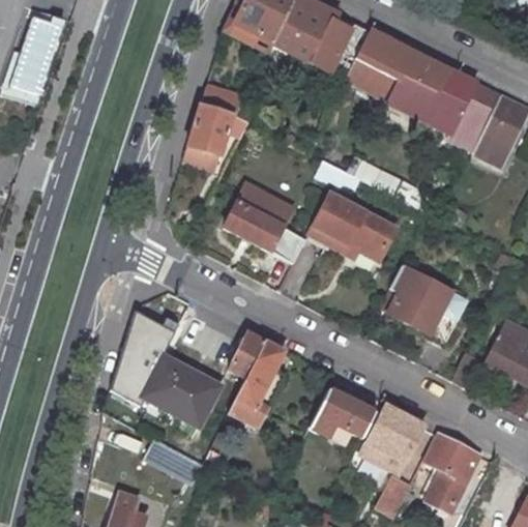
[(231,0),(224,23),(228,25),(239,0),(231,0)]
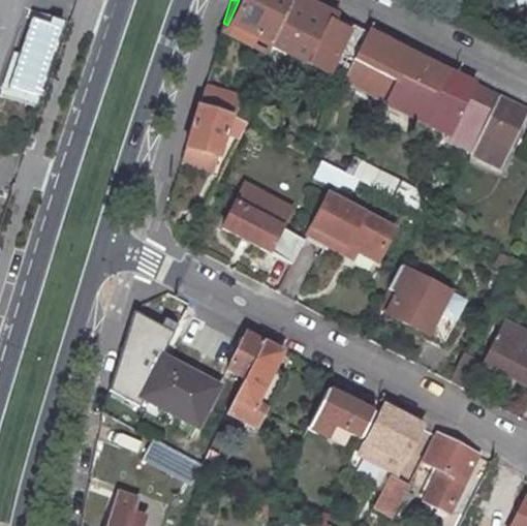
[(286,1),(284,0),(239,0),(227,25),(256,38),(266,43),(286,1)]
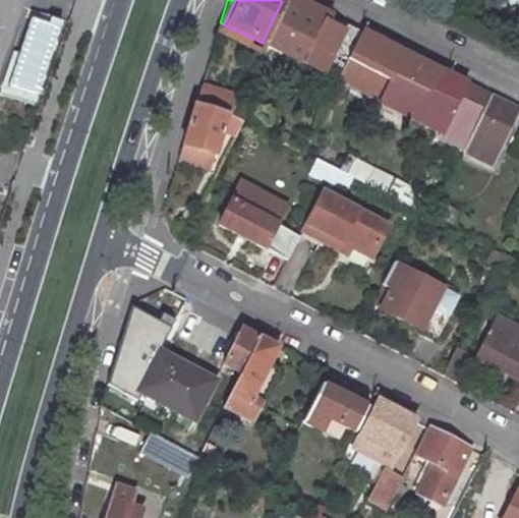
[(336,10),(313,0),(288,0),(268,46),(303,63),(326,15),(332,19),(336,10)]
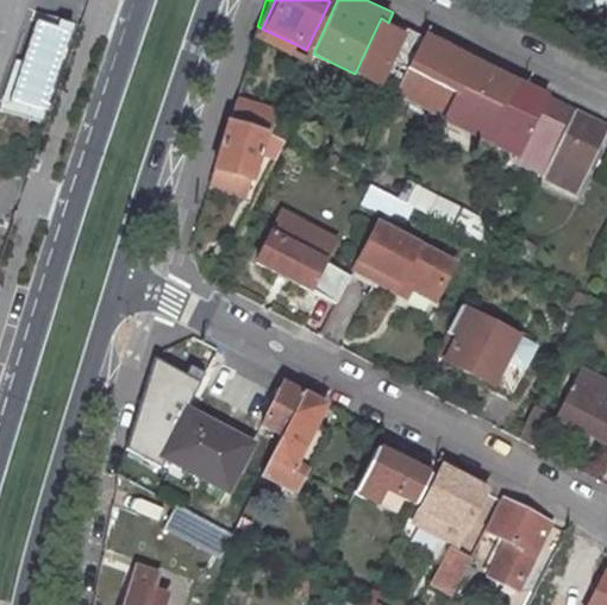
[(42,108),(70,24),(30,11),(1,94),(42,108)]
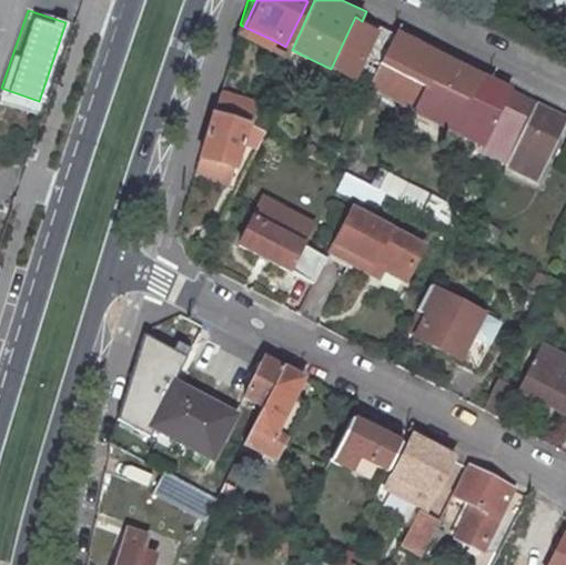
[(356,79),(380,30),(362,21),(355,17),(331,69),(356,79)]
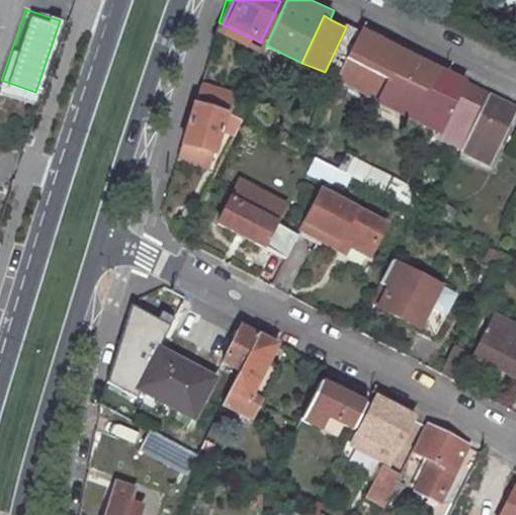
[(248,47),(251,37),(223,24),(219,32),(220,32),(248,47)]
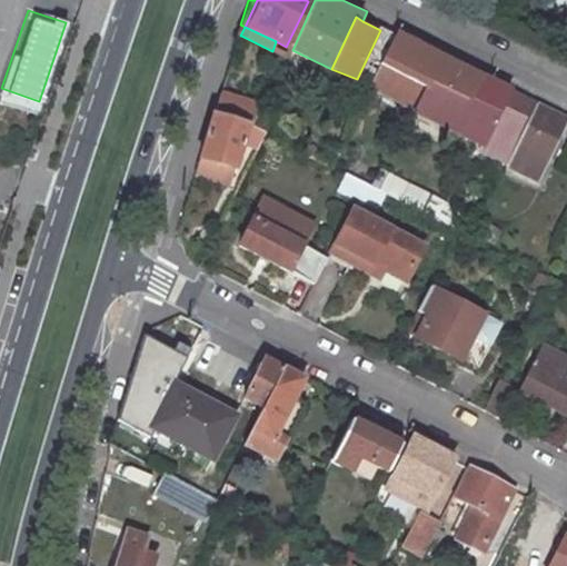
[(444,50),(399,29),(370,86),(415,109),(444,50)]
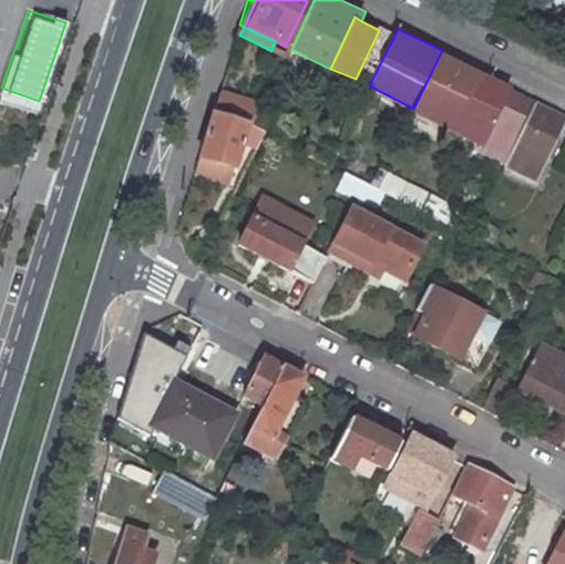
[(484,71),(442,50),(413,109),(412,111),(454,132),(484,71)]
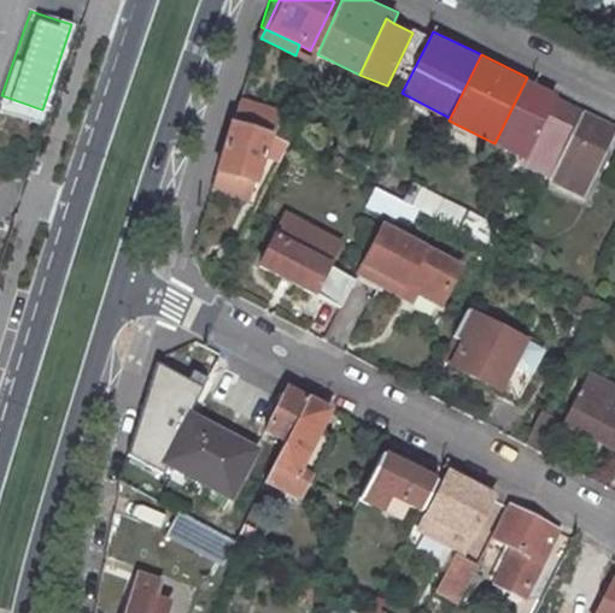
[(586,105),(527,77),(495,143),(521,158),(520,161),(551,177),(585,107),(586,105)]
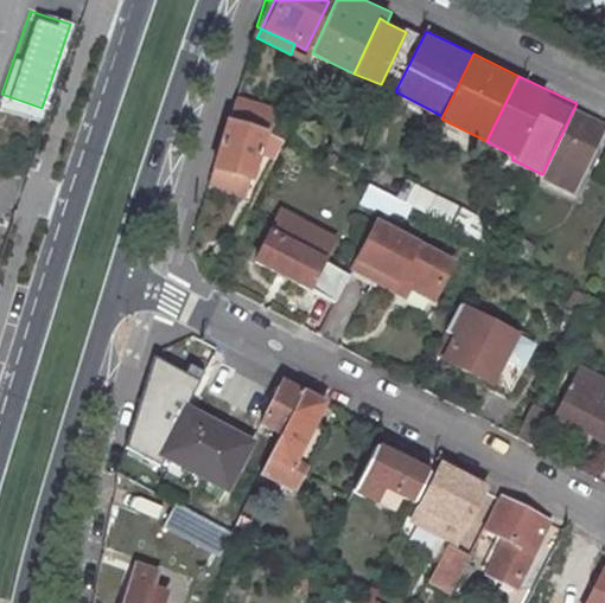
[(230,117),(271,130),(281,107),(239,94),(230,117)]
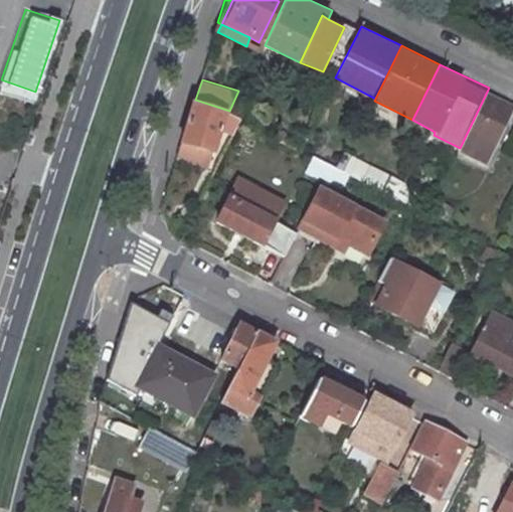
[(512,102),(488,90),(460,148),(459,149),(488,163),(512,110),(512,102)]
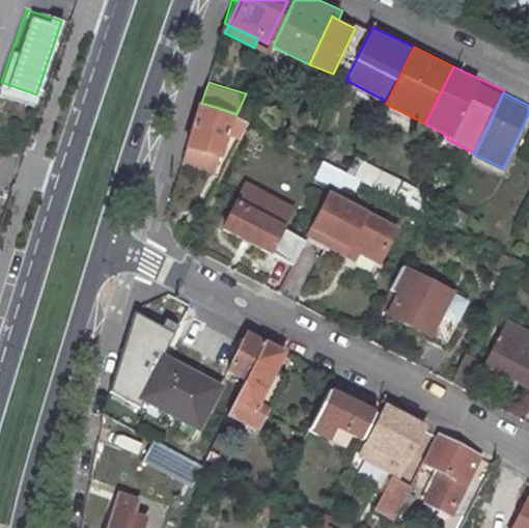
[(185,146),(222,158),(229,133),(237,114),(201,103),(198,103),(185,146)]
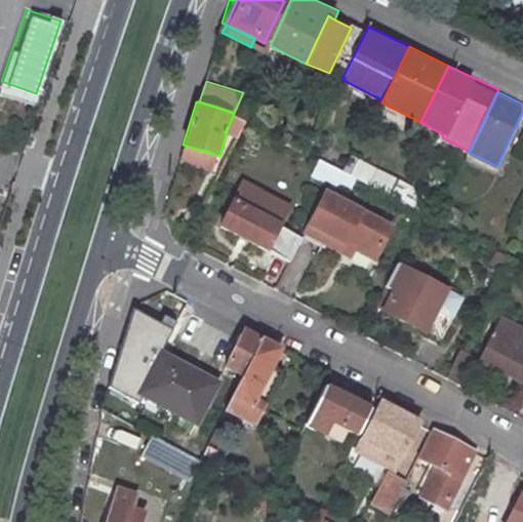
[(227,131),(239,137),(247,120),(234,113),(227,131)]
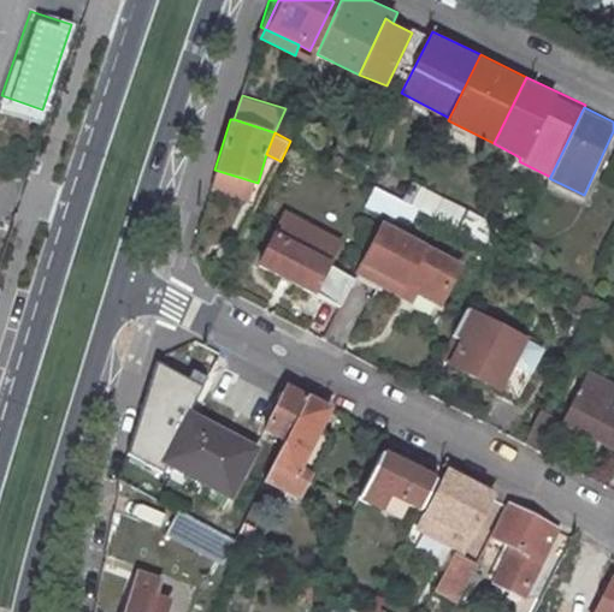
[(341,304),(356,275),(332,263),(344,238),(285,207),(258,263),(341,304)]
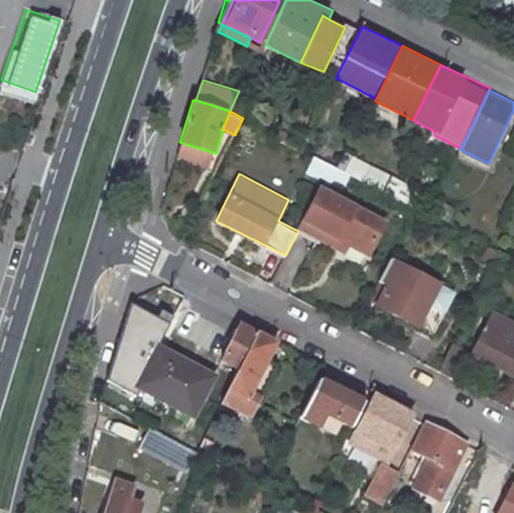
[(298,228),(346,253),(350,245),(370,256),(389,220),(320,184),(298,228)]
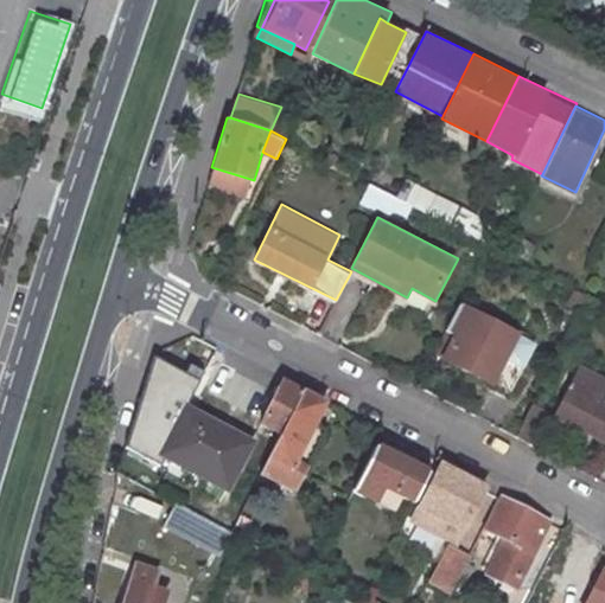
[(443,324),(426,353),(484,383),(481,387),(501,399),(528,347),(508,335),(451,306),(443,324)]
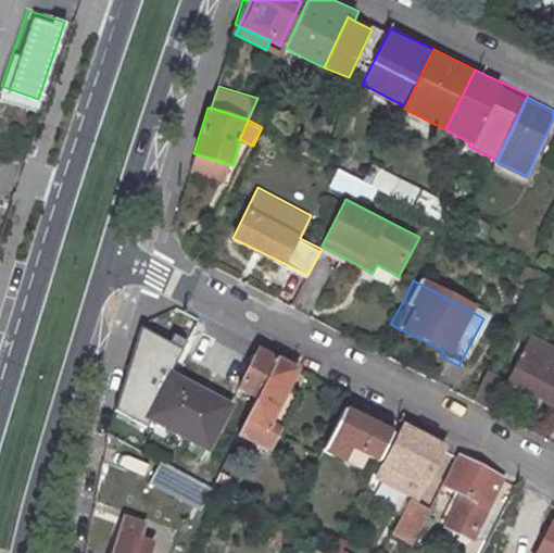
[(171,368),(184,348),(142,326),(117,409),(148,426),(151,419),(145,416),(171,368)]
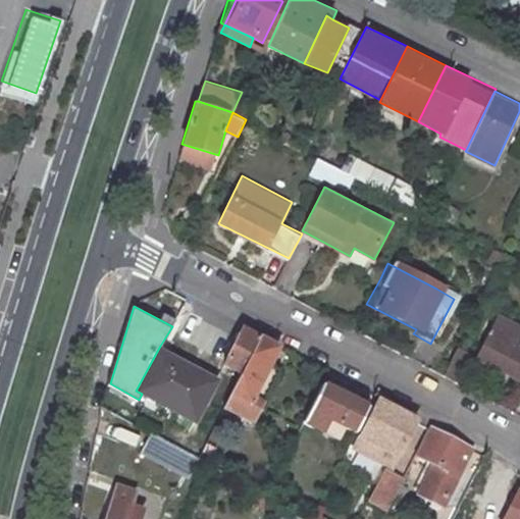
[(519,322),(499,312),(474,360),(519,380),(519,322)]
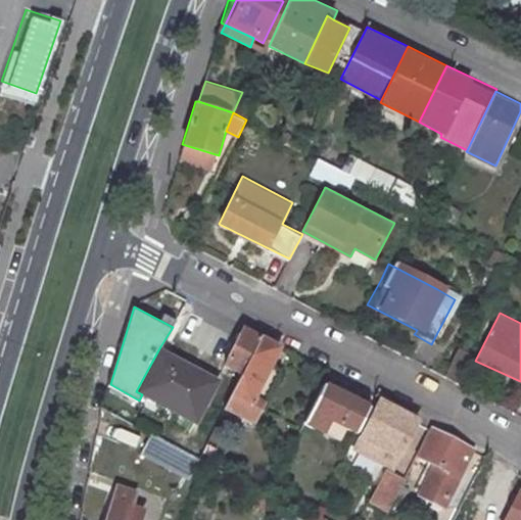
[(242,374),(263,334),(244,325),(224,365),(242,374)]
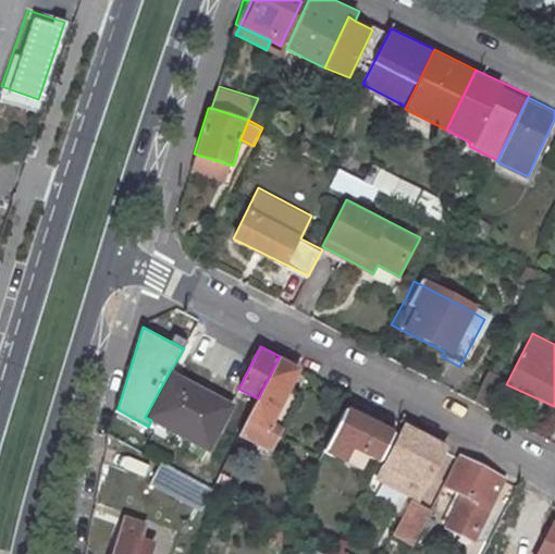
[(258,398),(239,435),(272,452),(285,427),(275,421),(303,368),(280,356),(258,398)]
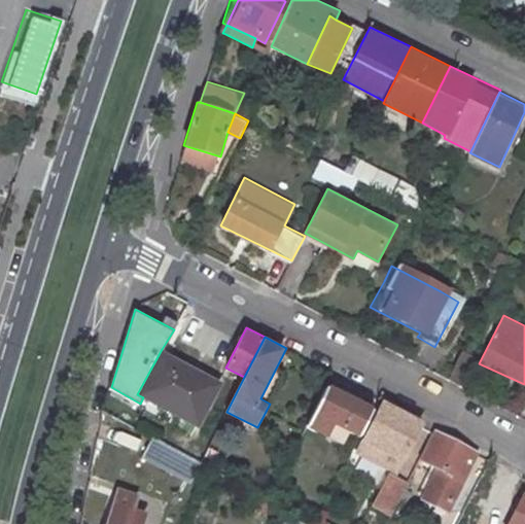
[(223,383),(162,349),(137,394),(143,397),(200,427),(223,383)]
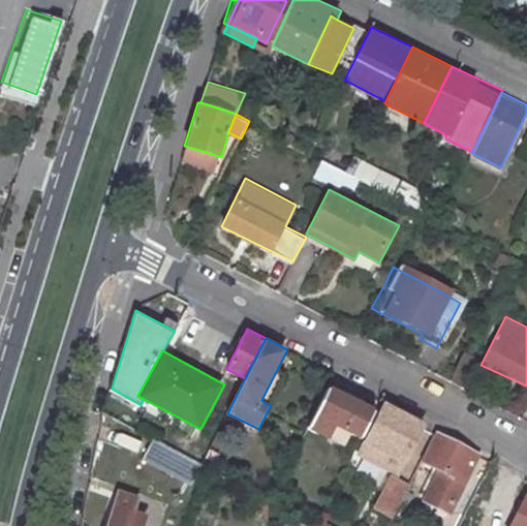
[(465,350),(451,378),(466,387),(479,358),(465,350)]
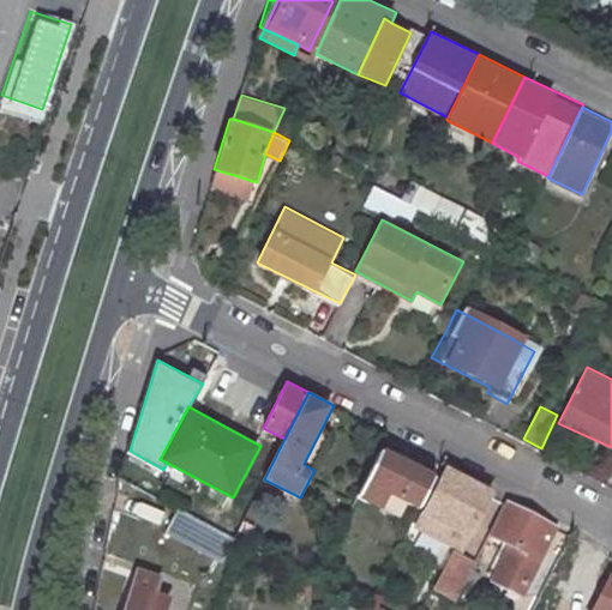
[(359,500),(388,512),(389,508),(403,514),(408,505),(420,509),(437,472),(384,447),(359,500)]
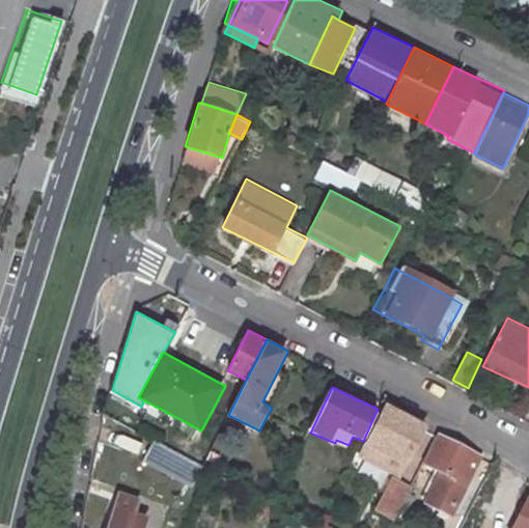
[(387,403),(359,455),(401,477),(429,424),(387,403)]
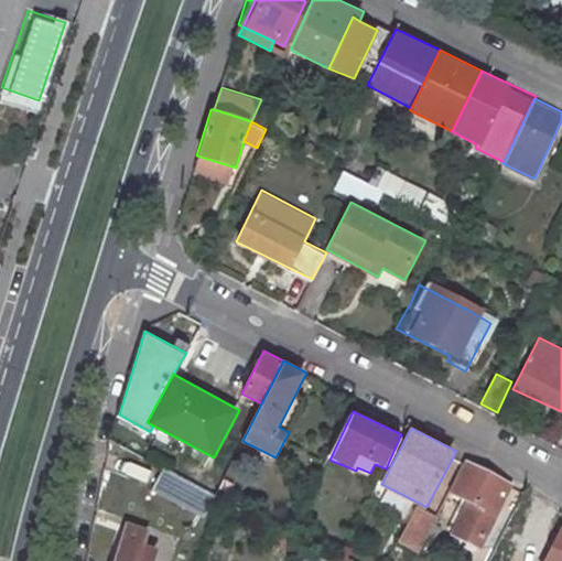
[(450,492),(467,500),(452,532),(483,547),(515,483),(466,457),(450,492)]
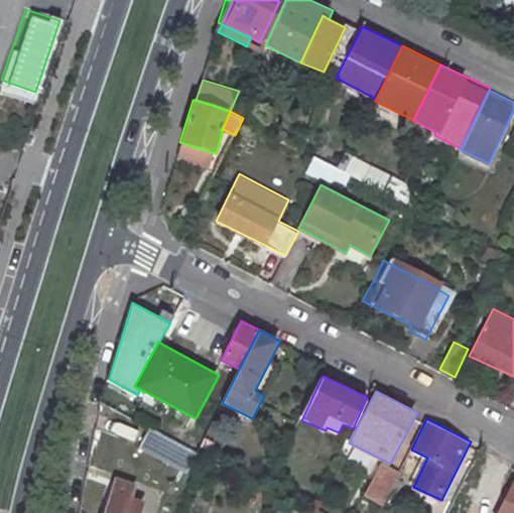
[(191,450),(141,423),(130,444),(180,473),(190,452),(191,450)]
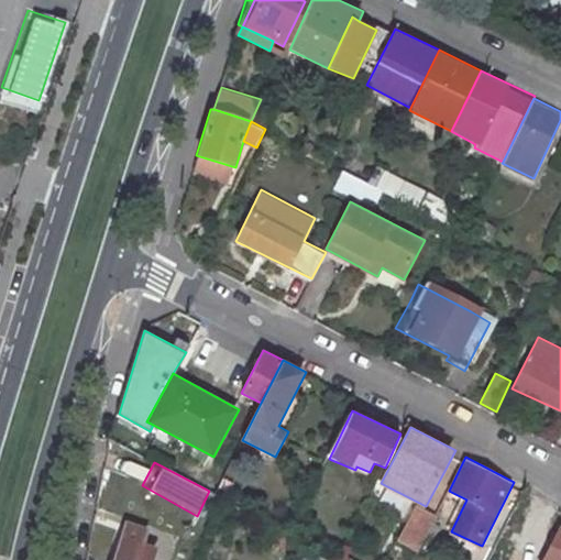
[(418,549),(435,513),(410,501),(394,537),(418,549)]
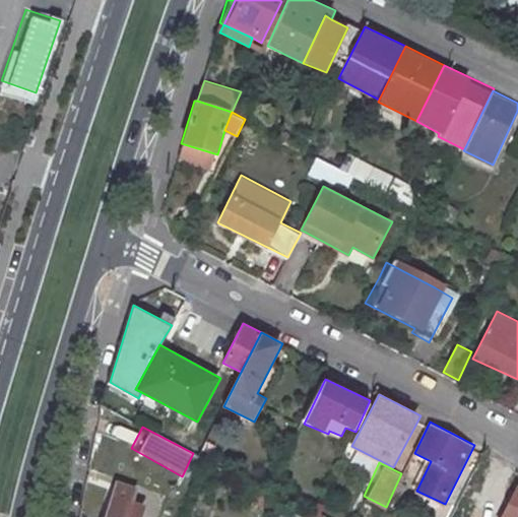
[(517,485),(502,516),(517,516),(517,485)]
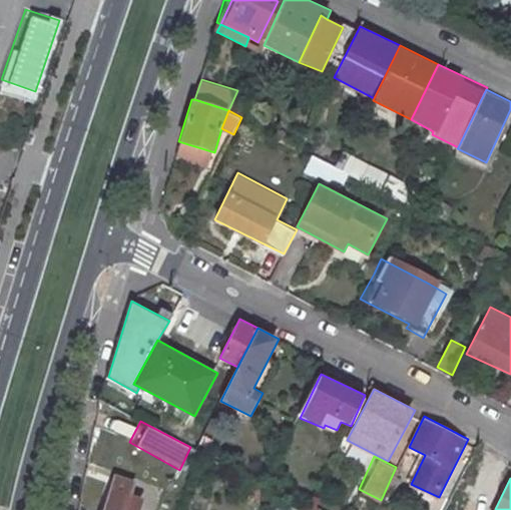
[(108,479),(97,509),(132,509),(135,503),(121,499),(126,485),(119,483),(108,479)]
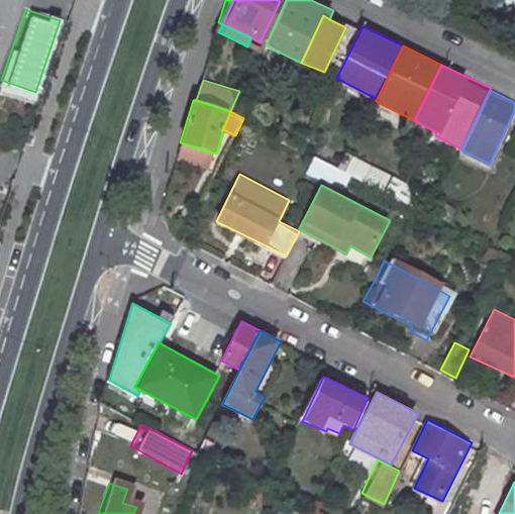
[(127,489),(122,503),(136,507),(140,494),(127,489)]
